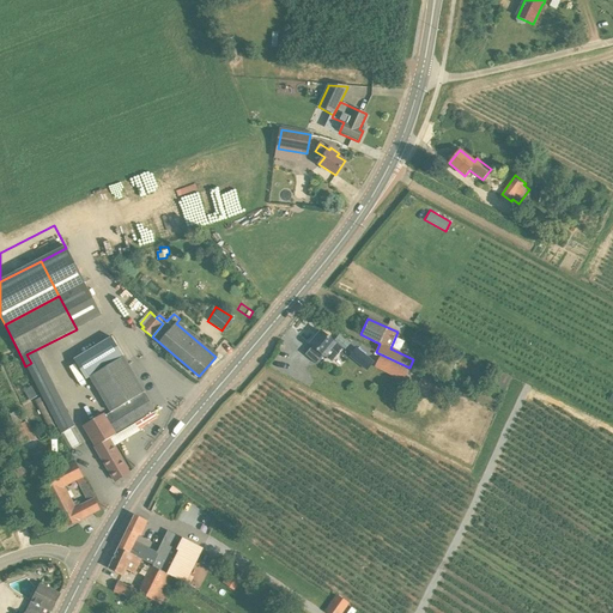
[(315,366),(325,357),(325,356),(332,362),(343,350),(321,332),(310,345),(311,346),(303,356),(315,366)]
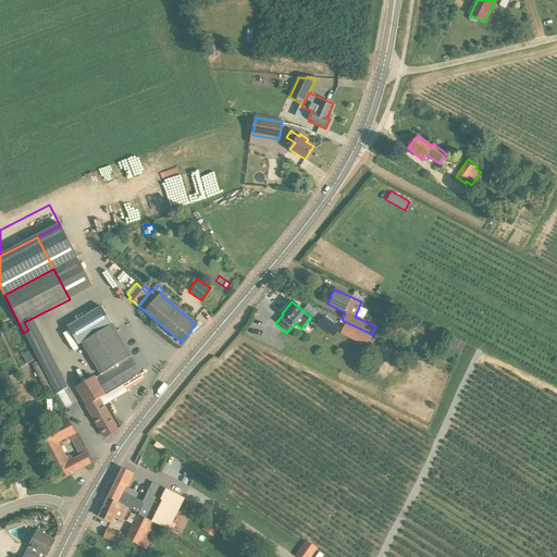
[(304,309),(313,318),(318,312),(308,305),(304,309)]
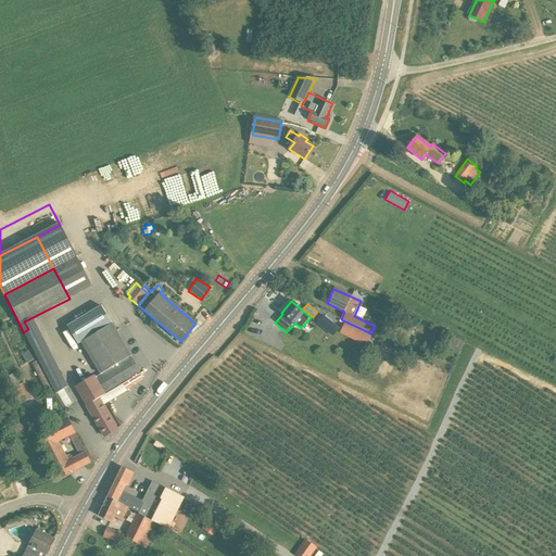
[(117,429),(98,400),(141,373),(111,324),(110,324),(100,307),(65,329),(75,344),(79,342),(100,375),(95,378),(92,376),(74,388),(104,437),(117,429)]
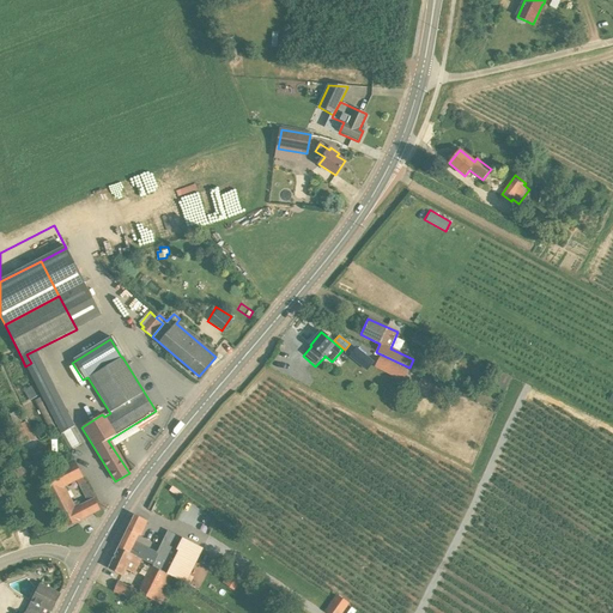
[(356,349),(350,357),(368,371),(374,363),(356,349)]
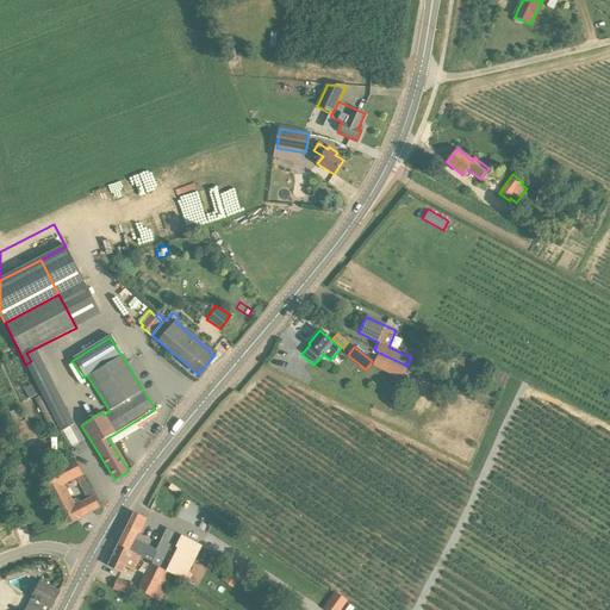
[(379,354),(373,365),(400,378),(406,367),(379,354)]
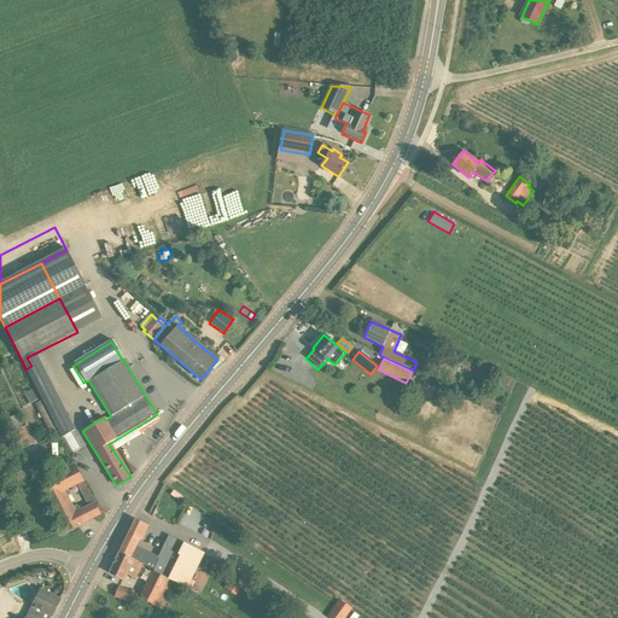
[(507,396),(514,380),(499,372),(491,388),(507,396)]
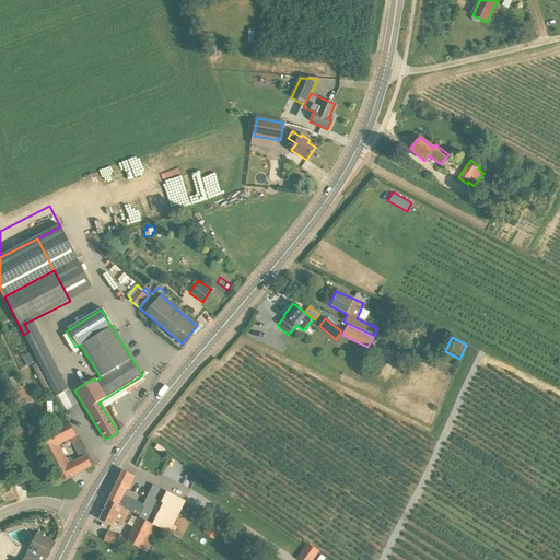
[(14,391),(20,401),(31,396),(25,385),(14,391)]
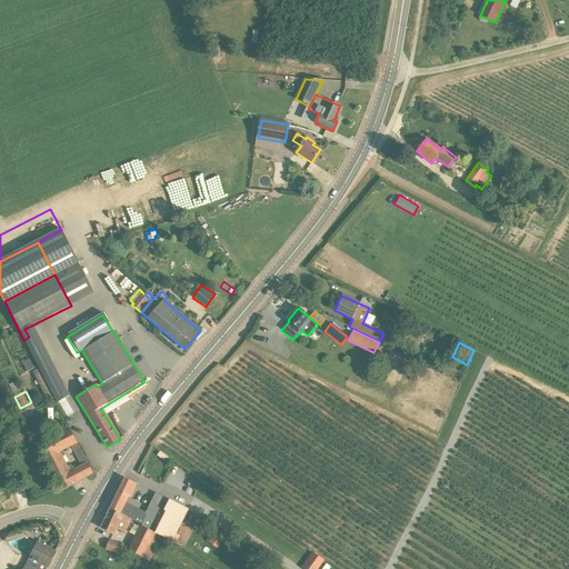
[(38,446),(59,487),(60,490),(92,473),(87,461),(73,468),(71,463),(66,467),(58,452),(77,442),(70,429),(49,440),(45,431),(33,437),(38,446)]
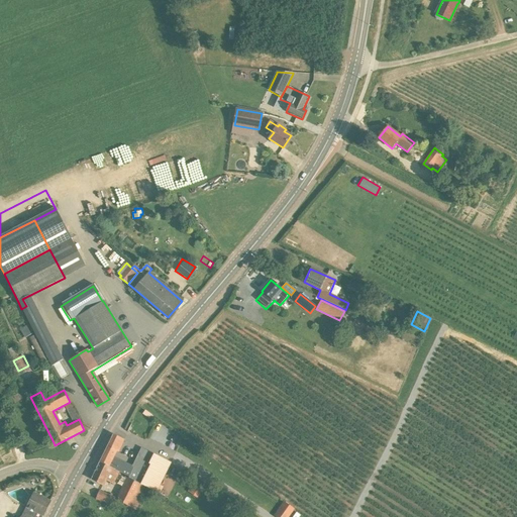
[(172,447),(178,436),(167,430),(164,435),(156,431),(151,437),(156,439),(157,436),(172,444),(170,446),(172,447)]
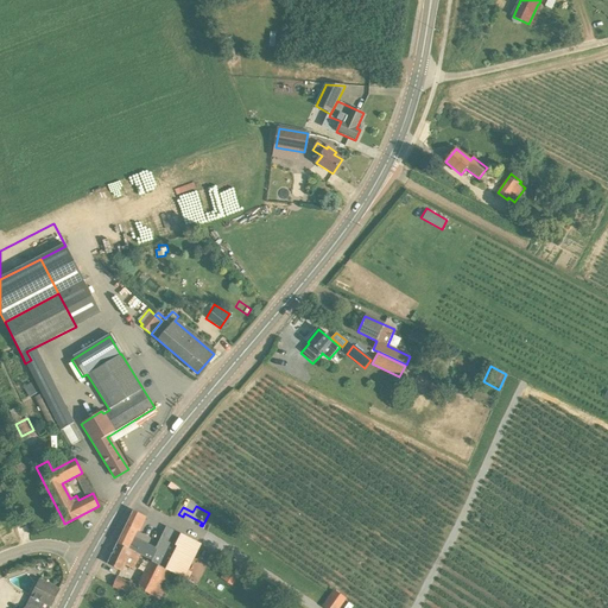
[(118,544),(138,553),(152,561),(151,563),(165,570),(175,575),(175,576),(178,577),(196,542),(170,529),(165,538),(164,537),(157,550),(133,538),(137,531),(139,532),(146,518),(133,512),(118,544)]
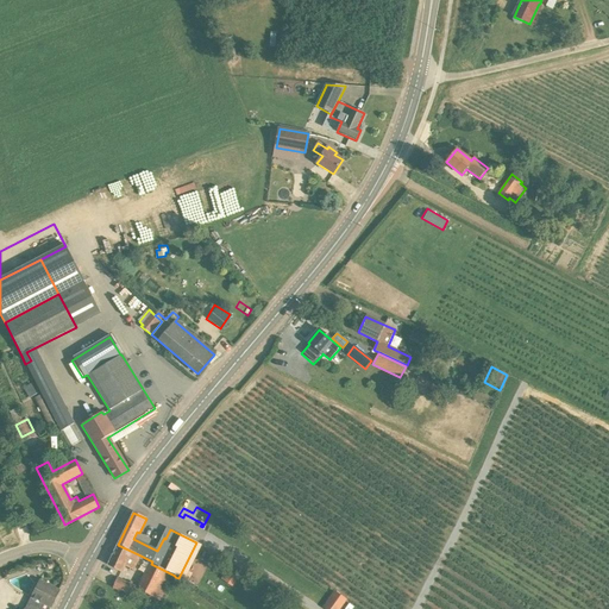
[(131,569),(138,554),(118,545),(107,565),(119,571),(123,565),(131,569)]
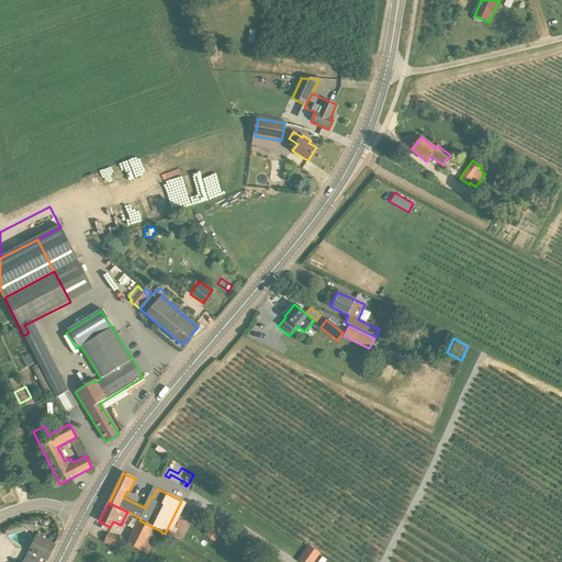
[(215,518),(205,532),(216,539),(225,526),(215,518)]
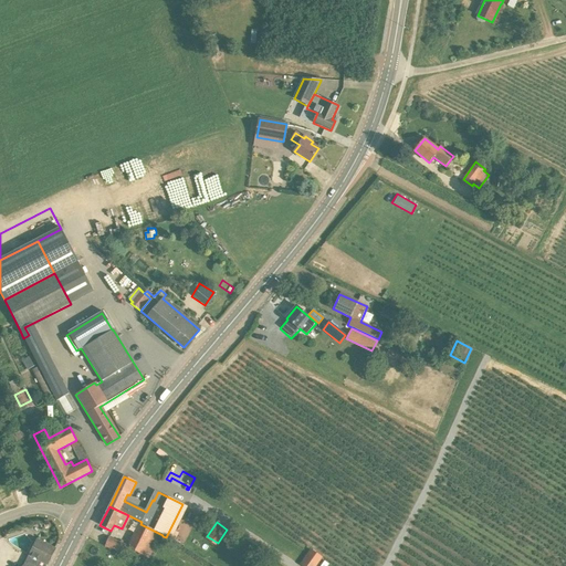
[(154,531),(140,524),(139,523),(127,547),(148,559),(154,549),(155,549),(163,536),(163,535),(154,531)]
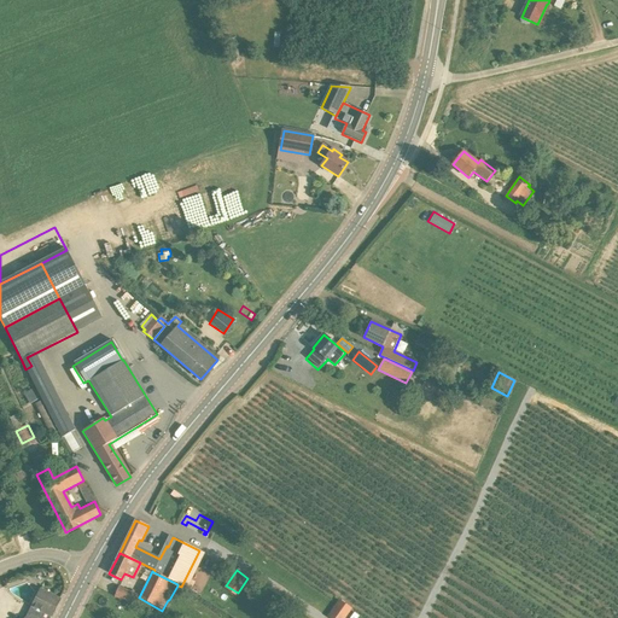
[(118,587),(115,596),(134,604),(138,595),(118,587)]
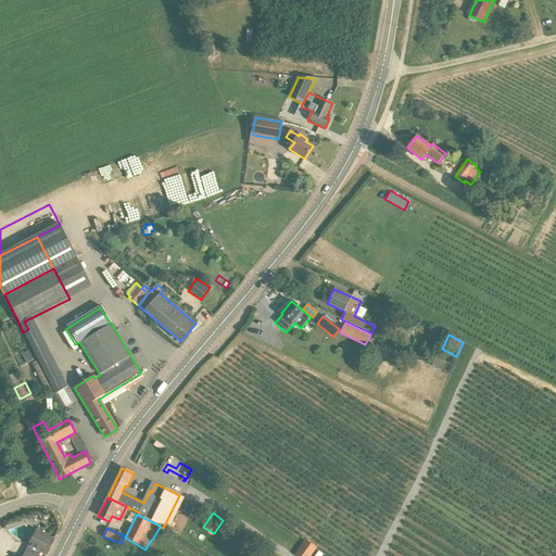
[(26,551),(22,555),(46,555),(53,540),(36,531),(26,551)]
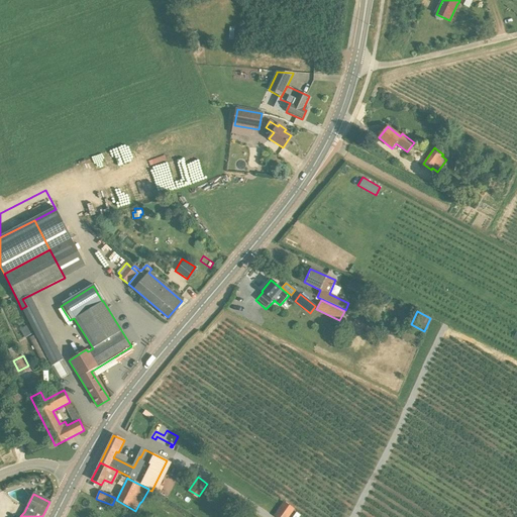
[(286,516),(292,509),(283,503),(274,516),(275,516),(286,516)]
